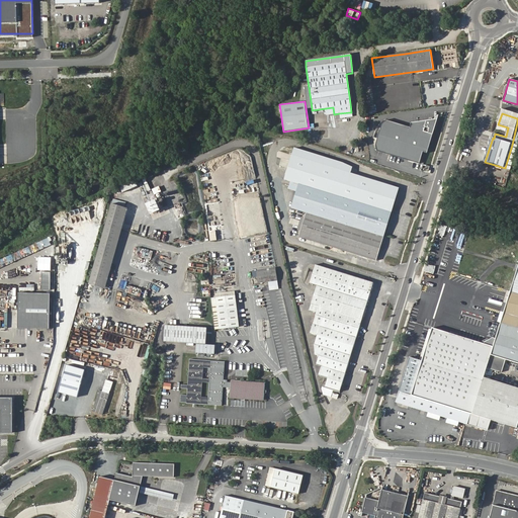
[(410,127),(385,120),(381,124),(375,145),(376,151),(419,163),(422,152),(427,153),(436,120),(411,122),(410,127)]
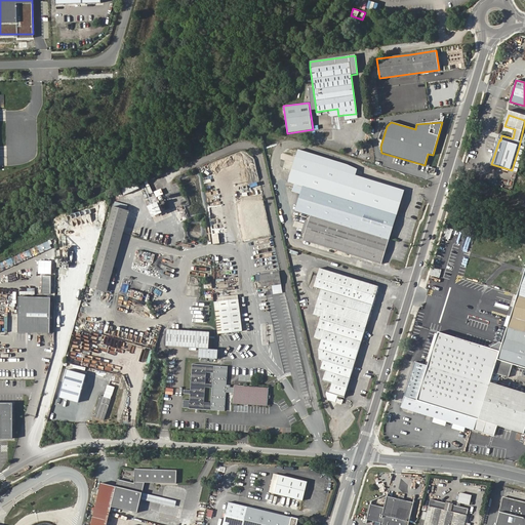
[(524,148),(519,147),(512,170),(517,172),(524,148)]
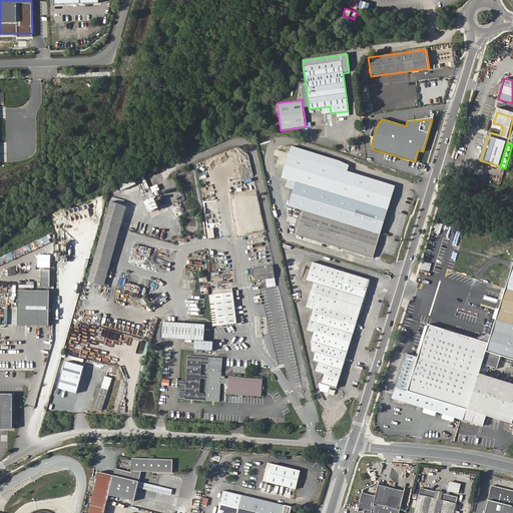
[(298,184),(296,190),(290,207),(304,211),(297,235),(374,260),(396,187),(348,172),(350,166),(345,164),(310,153),(293,147),(290,155),(282,179),(289,181),(298,184)]
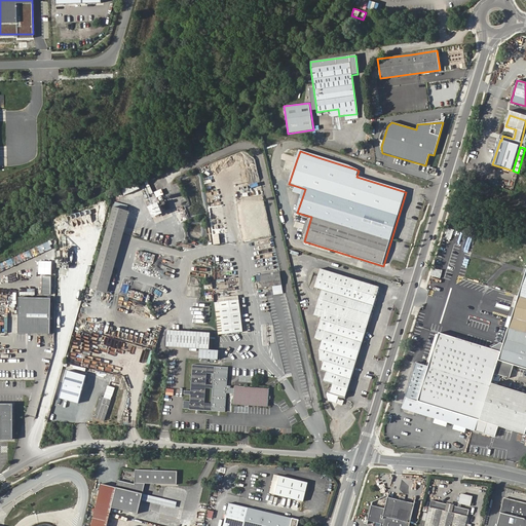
[(294,192),(303,195),(305,189),(296,186),(294,192)]
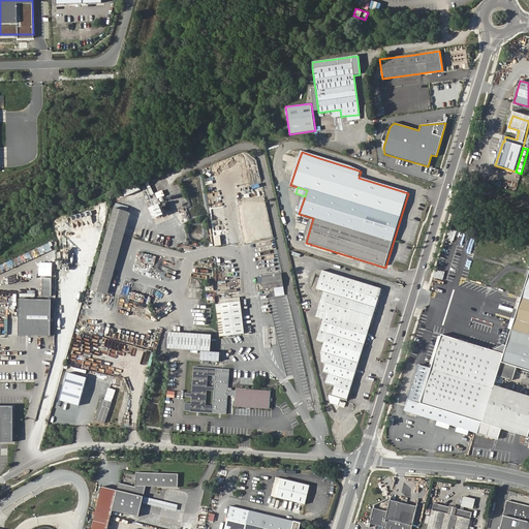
[(157,198),(164,196),(162,190),(155,193),(157,198)]
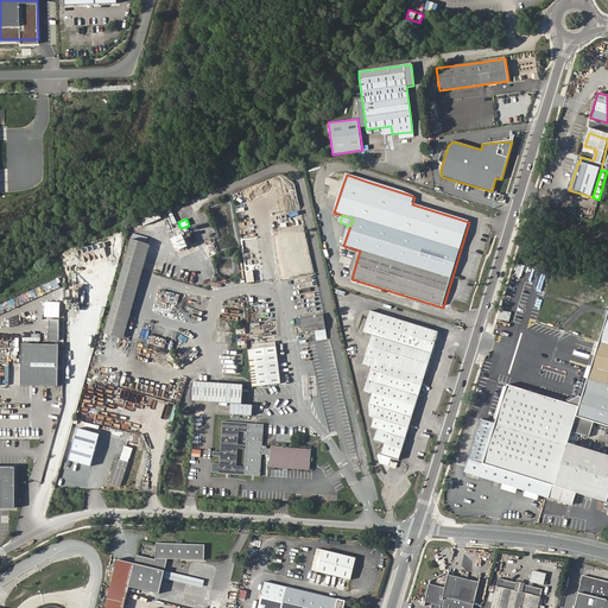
[(182,234),(170,240),(177,253),(188,247),(182,234)]
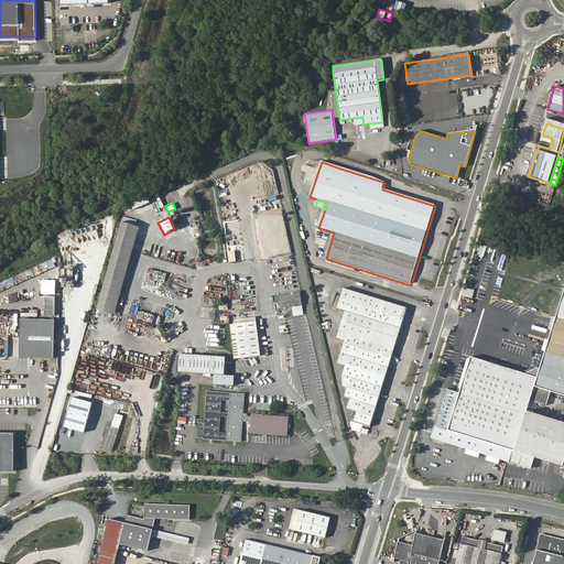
[(122,220),(98,308),(112,312),(137,225),(122,220)]
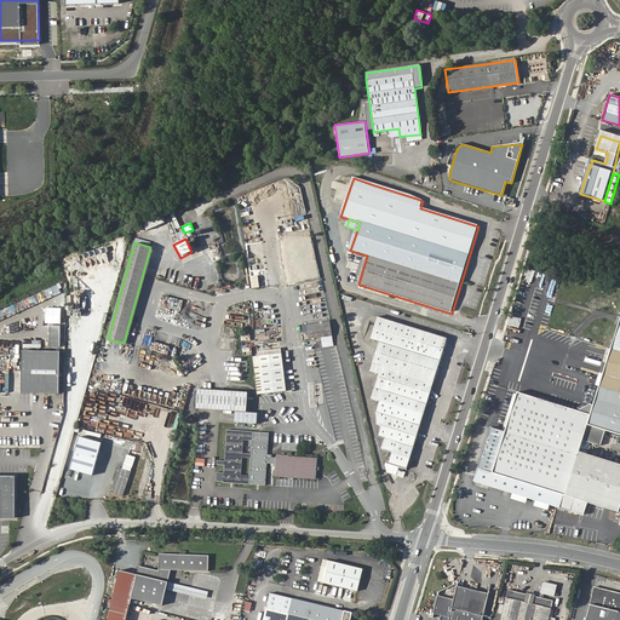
[(380,367),(374,389),(383,391),(375,413),(385,415),(378,437),(386,441),(380,460),(407,469),(413,448),(420,425),(447,339),(377,317),(371,339),(380,343),(373,363),(380,367)]
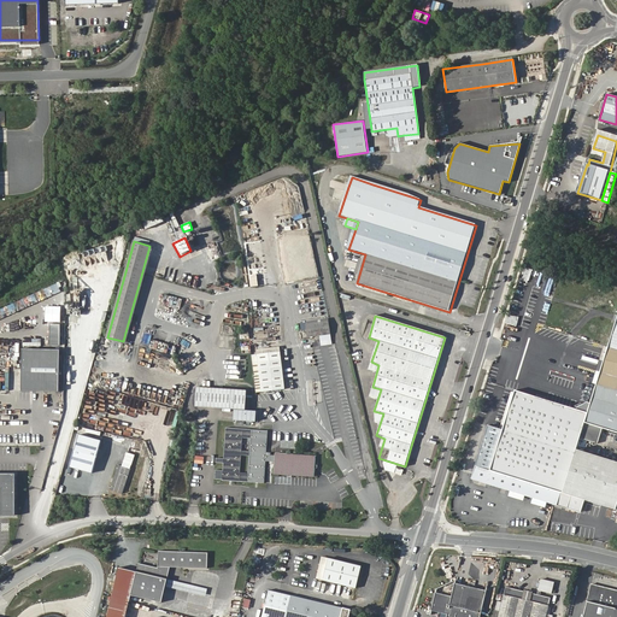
[(321,341),(331,340),(328,318),(305,322),(307,334),(319,331),(321,341)]
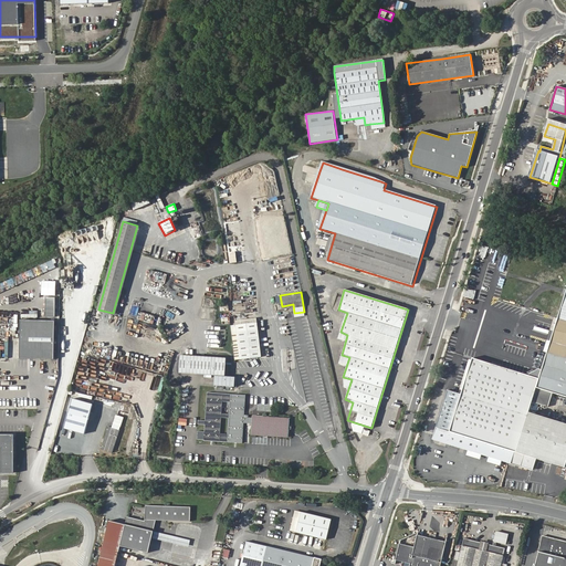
[(56,296),(46,296),(46,316),(56,316),(56,296)]
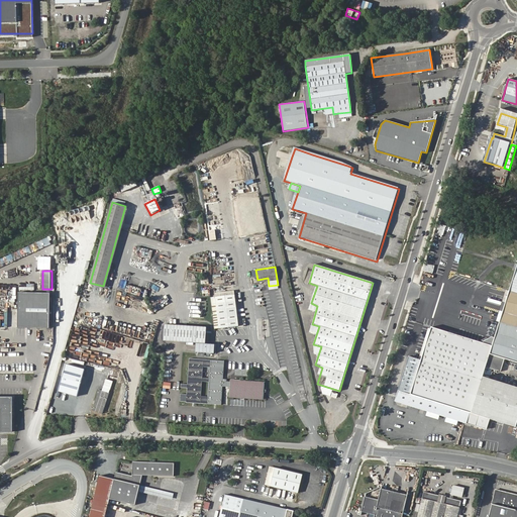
[(516,278),(515,278),(513,277),(511,285),(492,345),(430,327),(419,360),(408,357),(398,392),(395,403),(458,422),(461,411),(471,414),(516,428),(516,425),(516,387),(483,377),(489,355),(516,365),(516,278)]
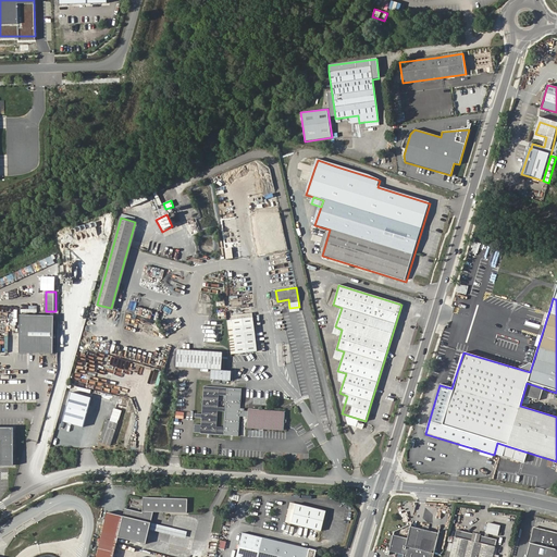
[(54,353),(56,314),(22,314),(21,353),(54,353)]
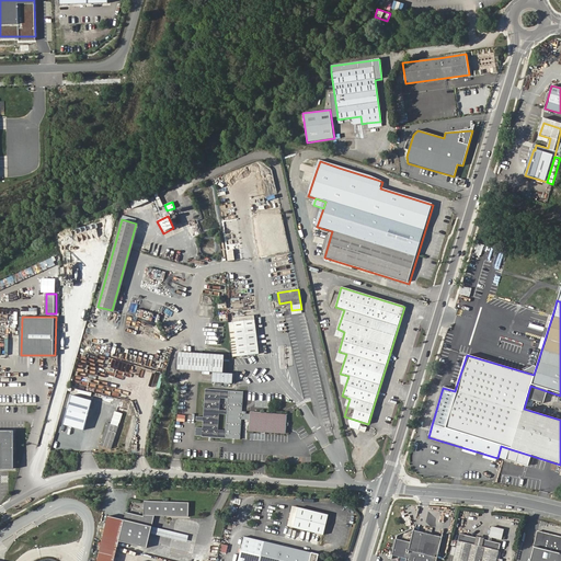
[(254,317),(228,319),(232,355),(238,355),(238,353),(260,351),(254,317)]
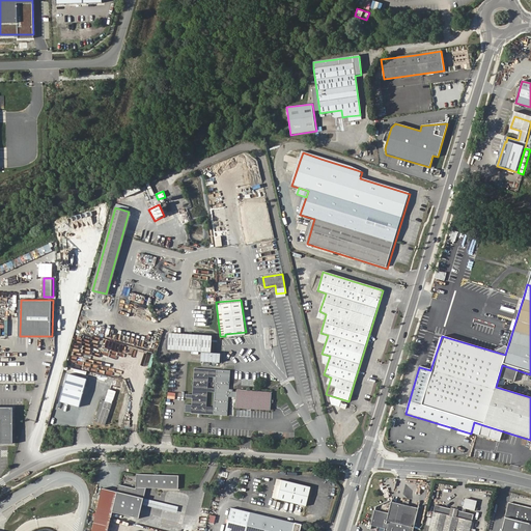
[(197,325),(208,326),(210,307),(198,307),(197,325)]
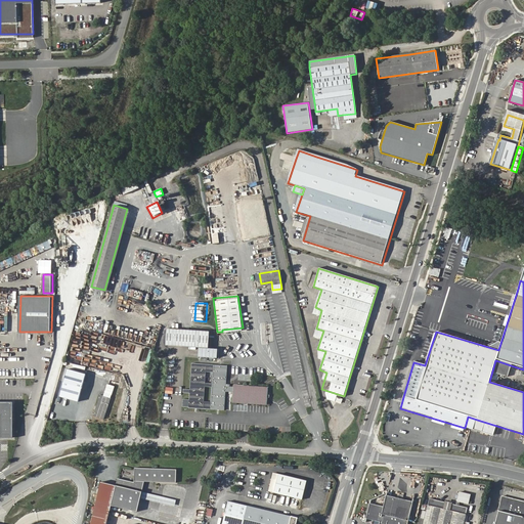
[(209,348),(210,332),(167,329),(166,345),(209,348)]
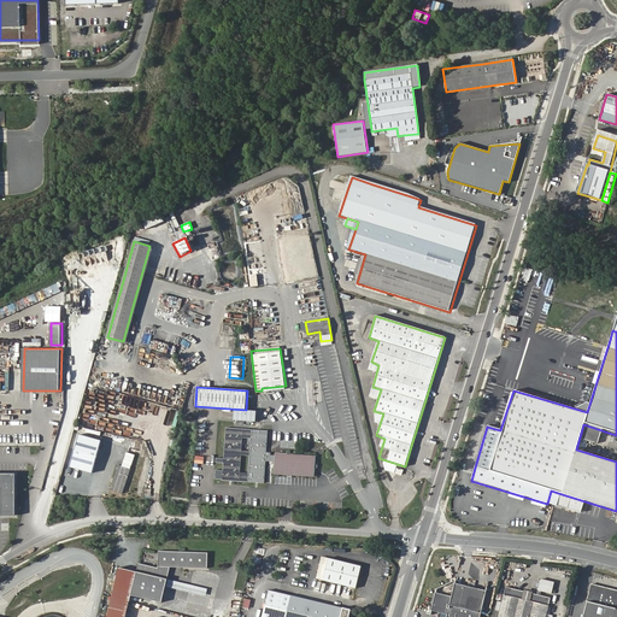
[(274,462),(274,454),(266,454),(268,430),(227,428),(224,458),(216,458),(216,462),(224,463),(223,470),(216,470),(215,479),(223,479),(223,480),(264,483),(265,460),(274,462)]
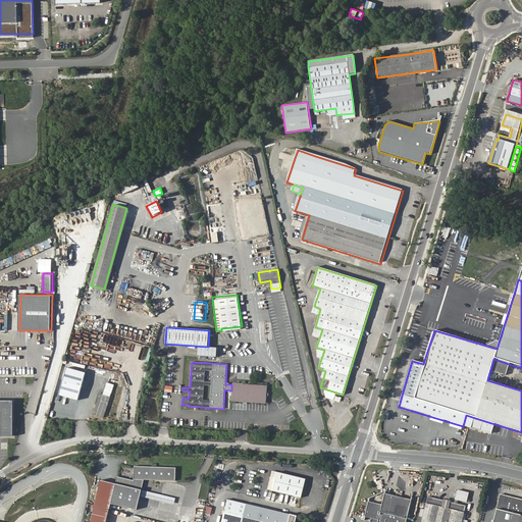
[(267,385),(232,381),(231,384),(231,390),(230,400),(265,404),(267,385)]
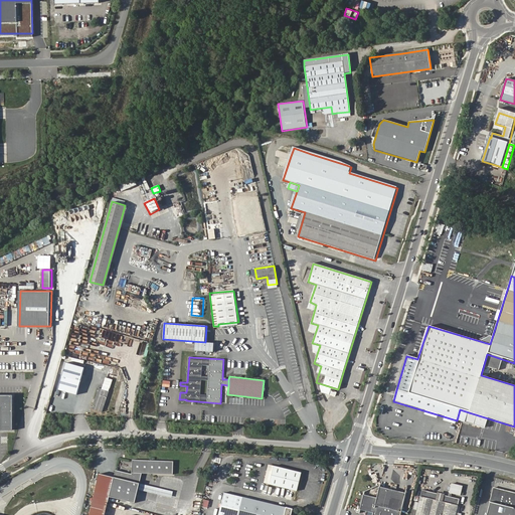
[(77,394),(80,381),(61,377),(58,390),(77,394)]
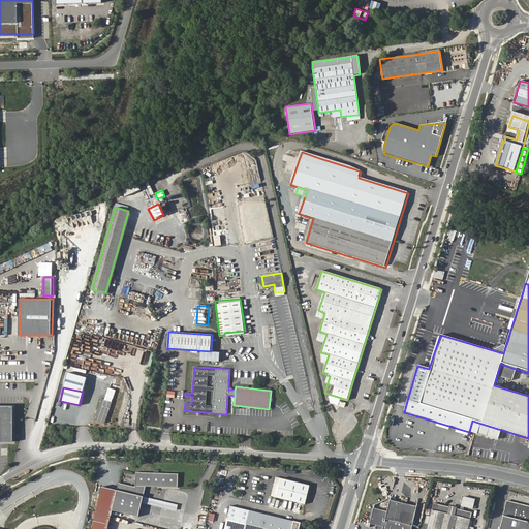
[(129,406),(131,400),(122,396),(120,403),(129,406)]
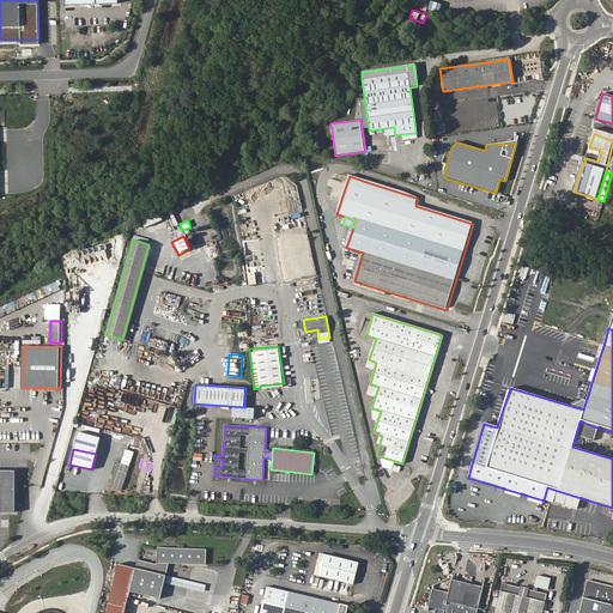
[(384,466),(399,472),(400,467),(394,465),(394,462),(387,459),(384,466)]
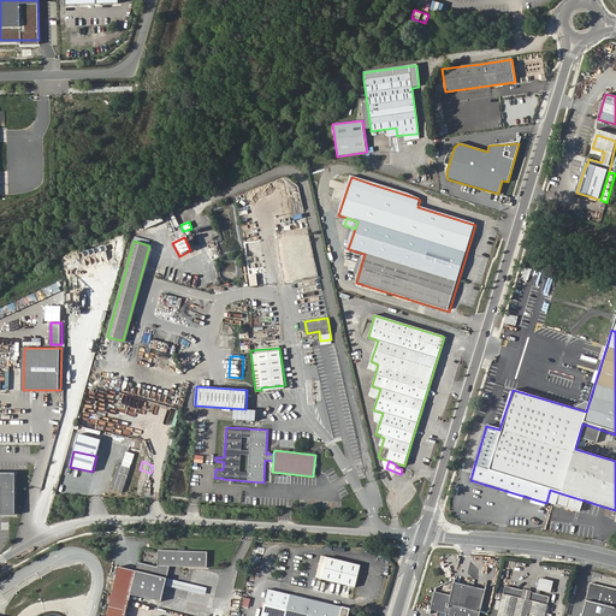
[(122,493),(130,468),(118,465),(111,489),(122,493)]
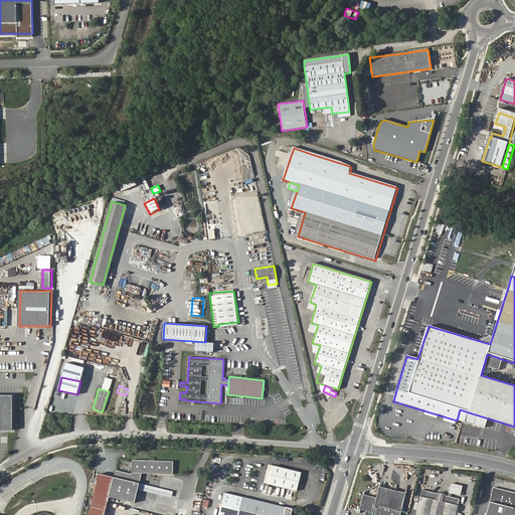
[(14,430),(14,394),(0,394),(0,405),(2,406),(2,408),(2,430),(14,430)]
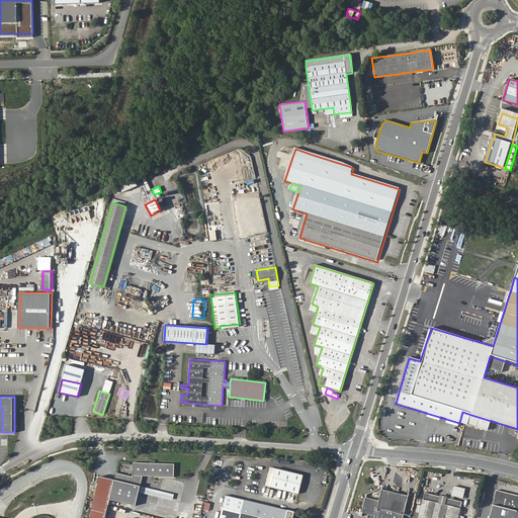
[(462,412),(459,423),(467,426),(471,415),(462,412)]
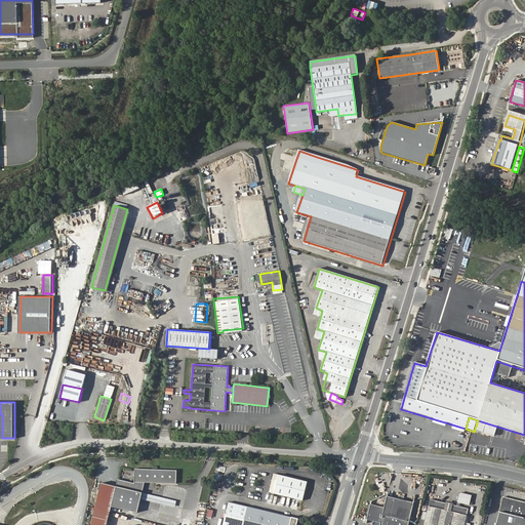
[(176,482),(176,469),(134,469),(134,483),(144,483),(176,482)]
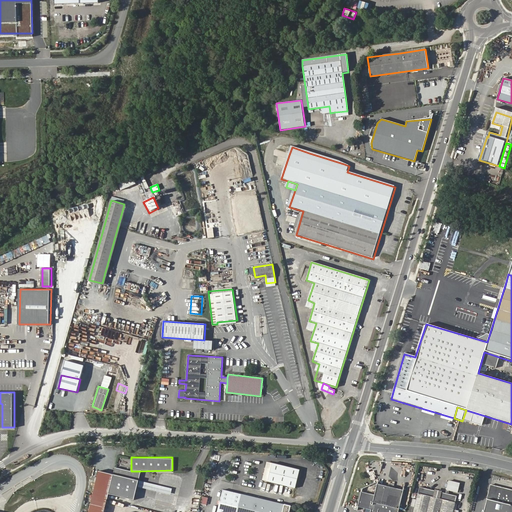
[(273,463),(268,482),(295,488),(300,470),(273,463)]
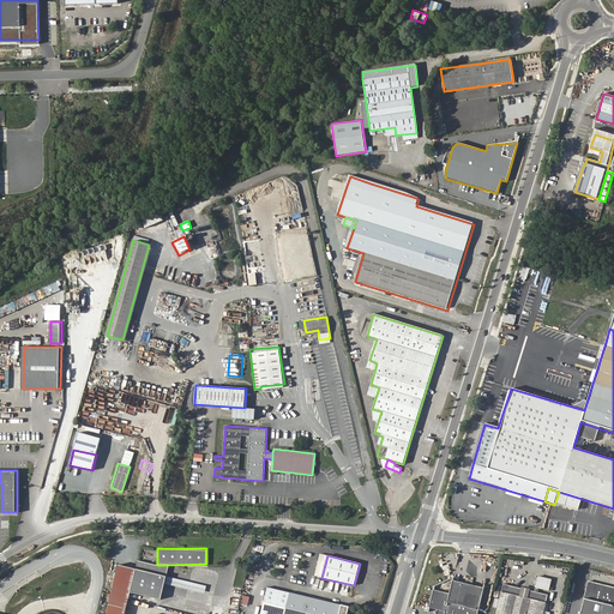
[(166,576),(168,565),(157,565),(157,566),(137,561),(134,570),(130,593),(160,600),(164,583),(166,576)]
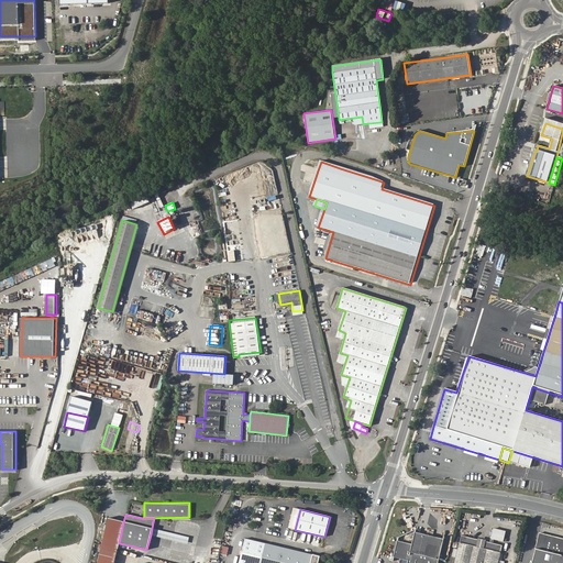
[(108,518),(96,562),(113,562),(119,543),(123,522),(108,518)]
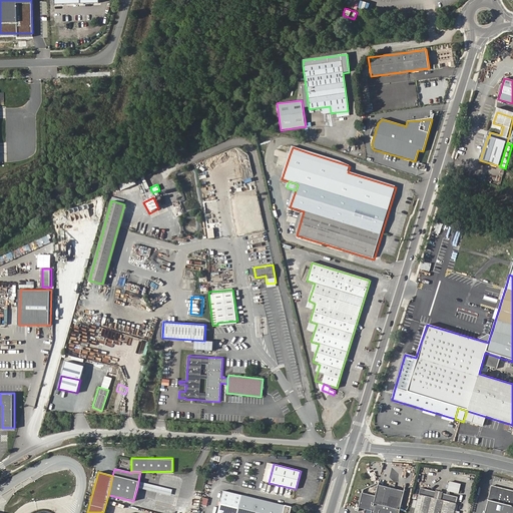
[(172,489),(138,481),(137,487),(171,495),(172,489)]
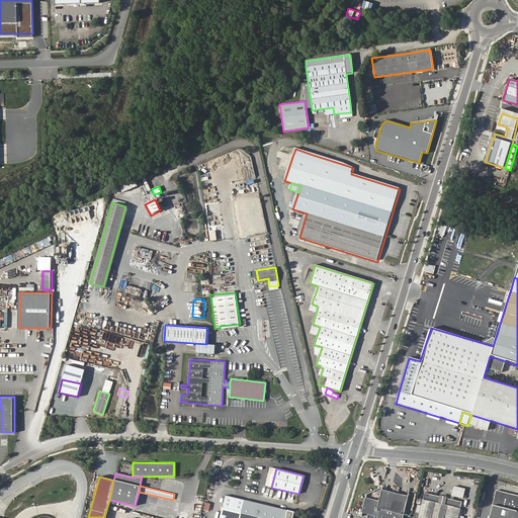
[(443,504),(444,498),(429,494),(423,517),(462,517),(466,503),(458,501),(459,497),(467,499),(469,491),(458,488),(458,491),(457,494),(455,501),(451,500),(450,506),(443,504)]
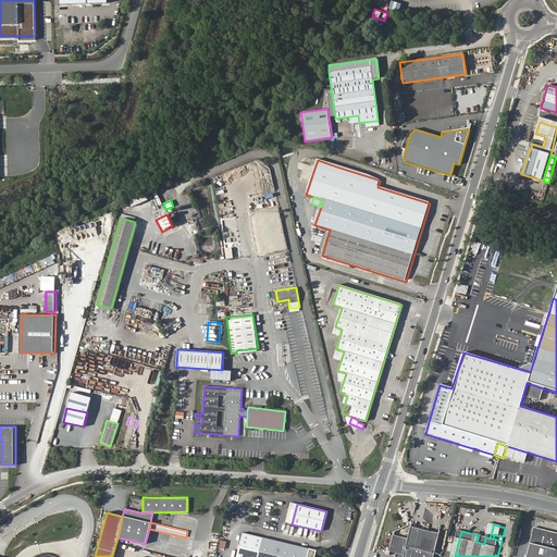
[(401,554),(400,556),(436,556),(443,534),(417,528),(413,540),(397,535),(394,552),(401,554)]
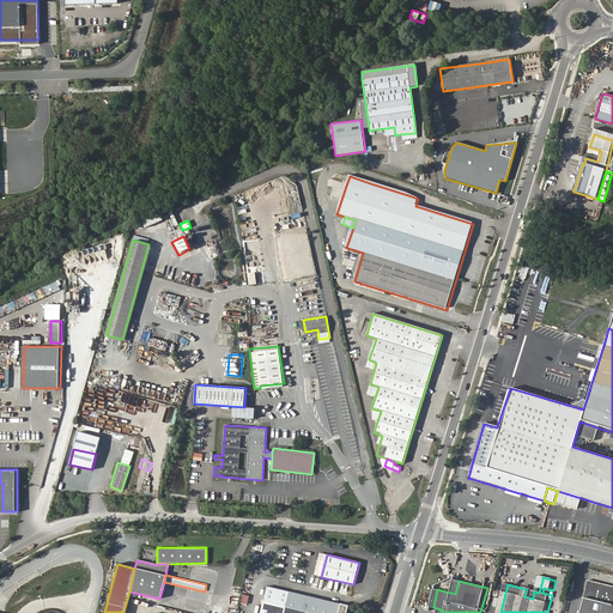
[(612,612),(612,588),(590,583),(582,612),(612,612)]
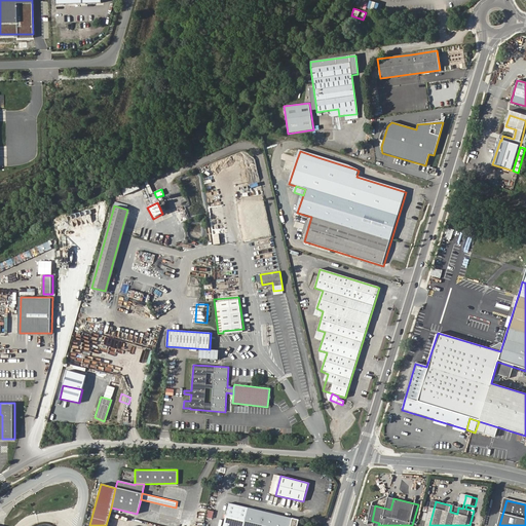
[(298,525),(300,522),(230,503),(224,525),(298,525)]
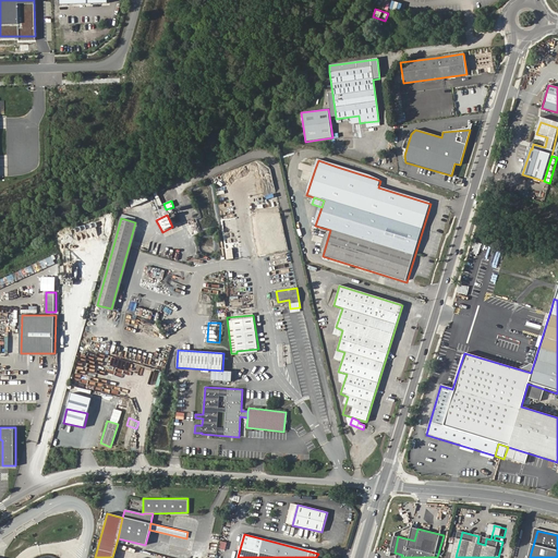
[(480,535),(478,536),(477,543),(485,545),(486,538),(486,537),(480,535)]
